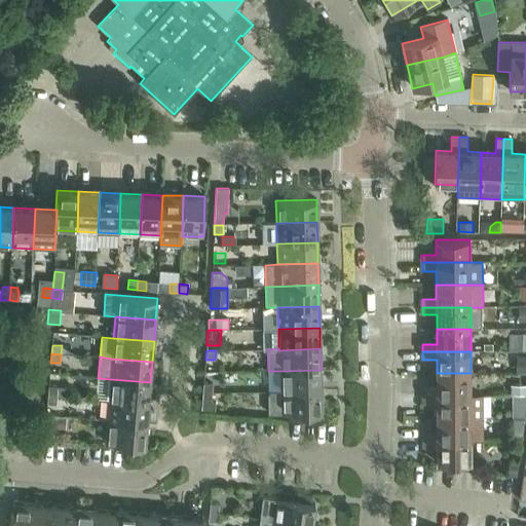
[(525,357),(517,357),(517,373),(525,373),(525,357)]
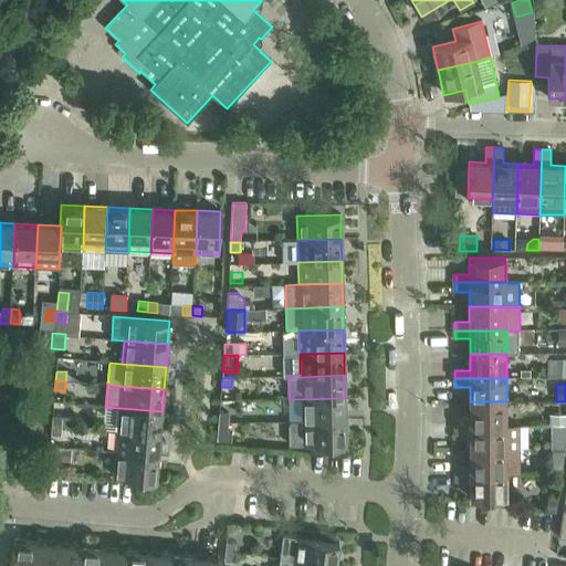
[(301,399),(301,421),(345,420),(345,398),(301,399)]
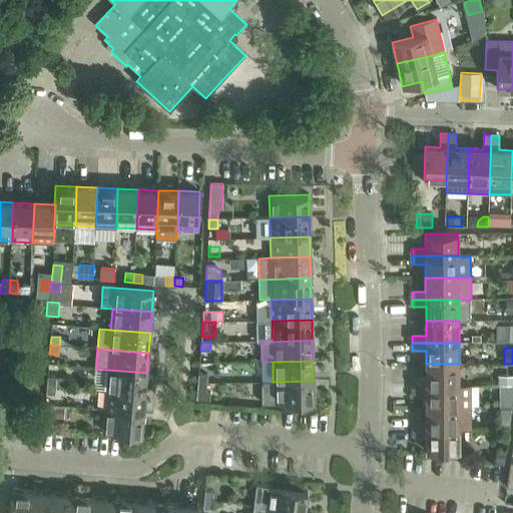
[(412,379),(412,386),(459,386),(459,364),(426,364),(426,379),(412,379)]
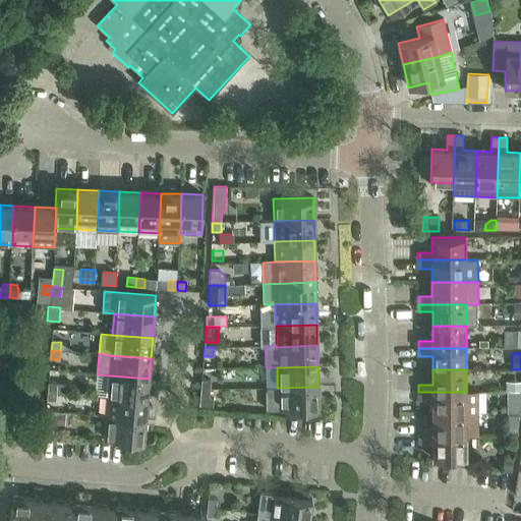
[(109,375),(107,396),(108,396),(148,400),(149,379),(110,375),(109,375)]
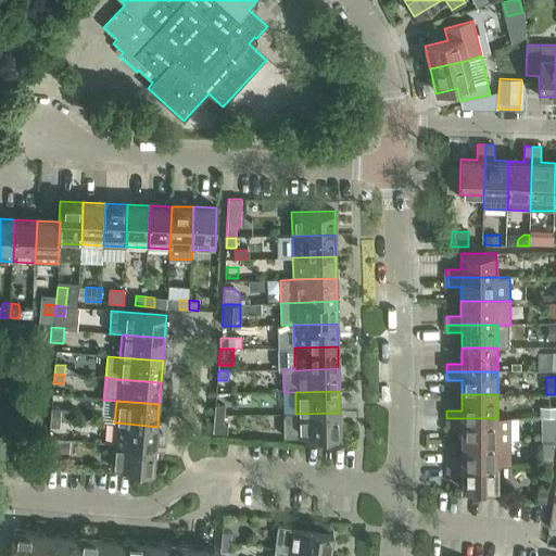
[(215,405),(215,415),(224,416),(225,406),(215,405)]
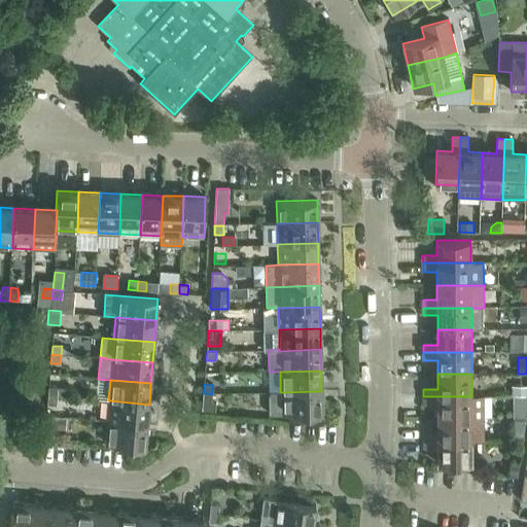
[(526,385),(512,386),(512,395),(514,395),(526,394),(526,385)]
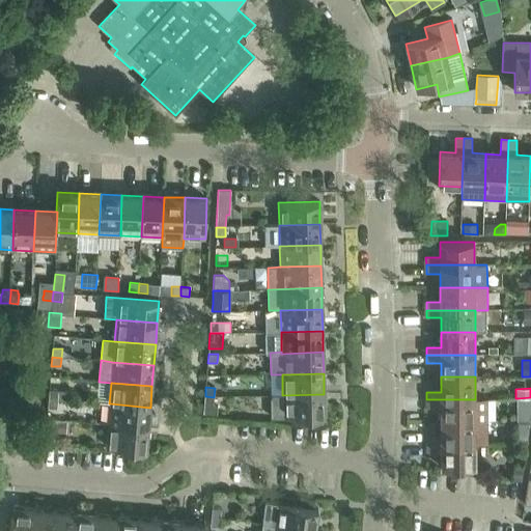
[(49,399),(57,399),(58,391),(49,390),(49,399)]
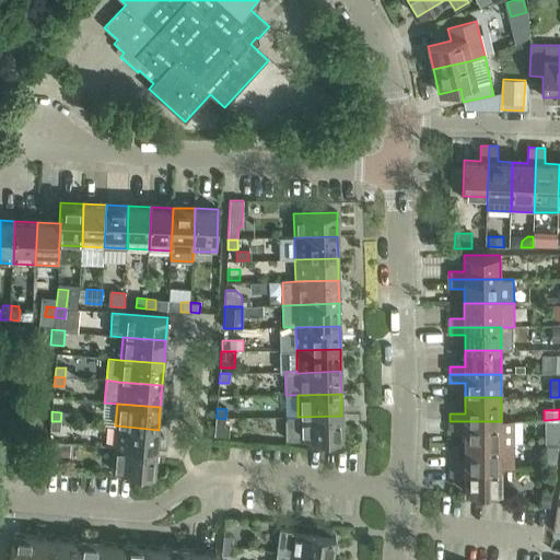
[(341,416),(298,417),(286,418),(287,441),(342,440),(341,416)]
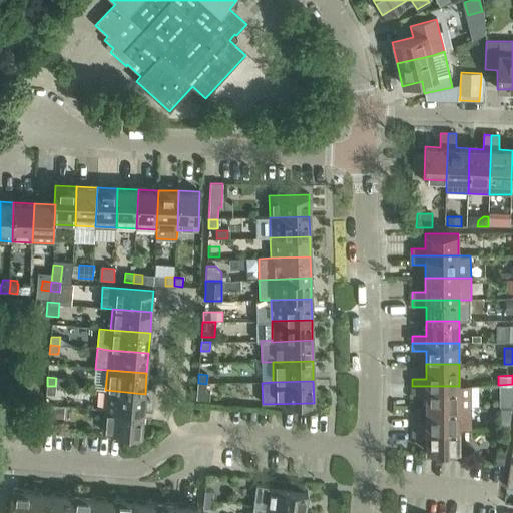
[(198,383),(197,392),(196,399),(211,400),(211,392),(206,391),(206,384),(198,383)]
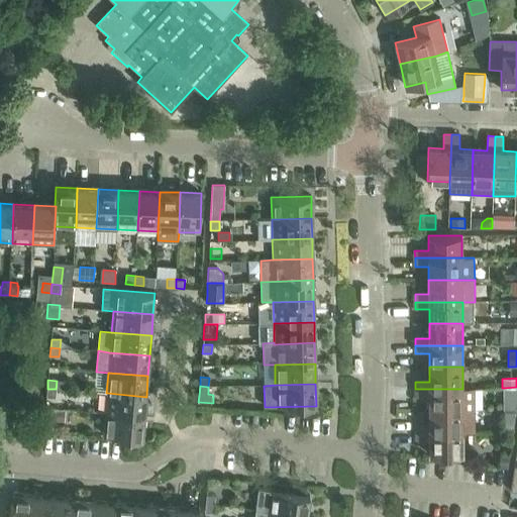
[(47,389),(46,397),(56,398),(56,389),(47,389)]
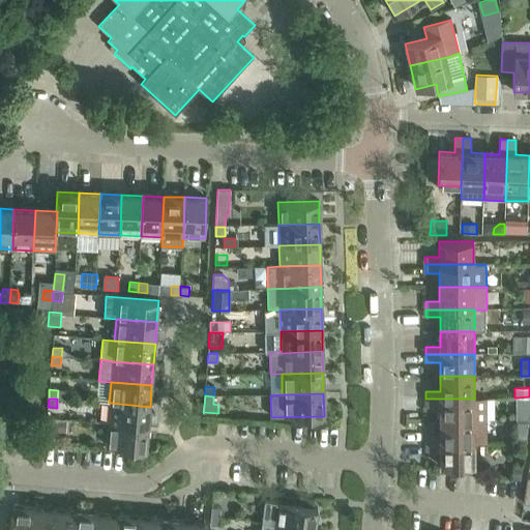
[(440,408),(440,421),(474,421),(486,420),(486,399),(474,399),(425,399),(425,408),(440,408)]
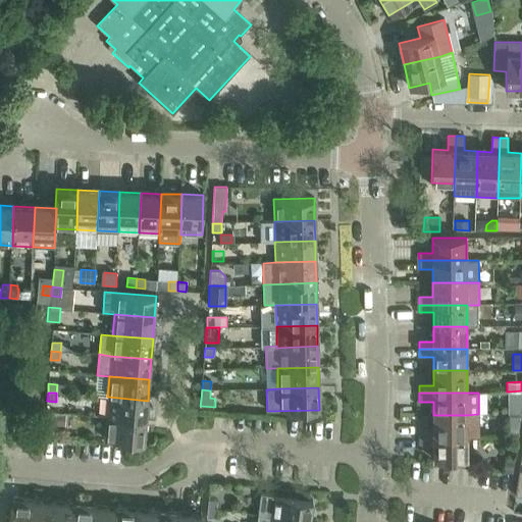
[(107,397),(105,417),(106,418),(146,421),(148,401),(108,397),(107,397)]
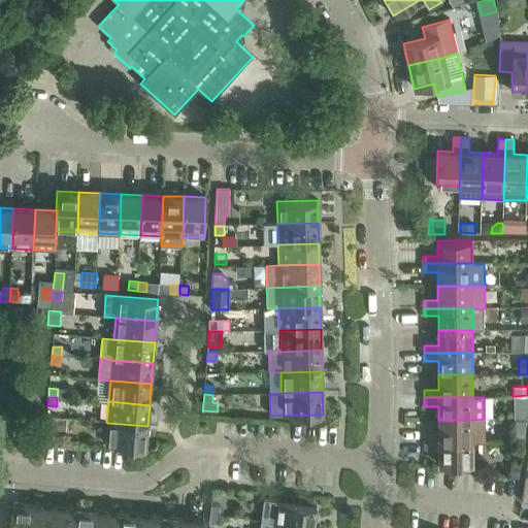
[(50,418),(48,429),(66,431),(67,420),(50,418)]
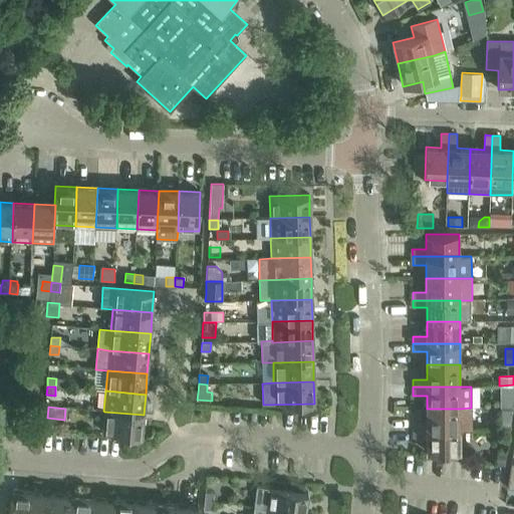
[(413,423),(413,430),(460,430),(460,409),(427,409),(427,423),(413,423)]
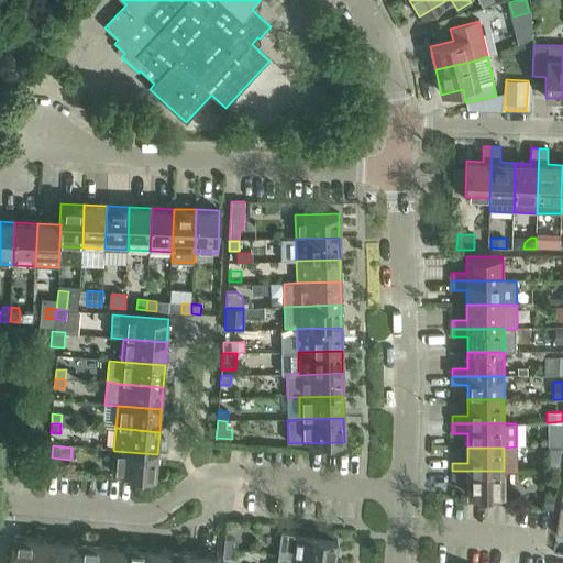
[(548,468),(559,468),(561,449),(548,449),(548,468)]
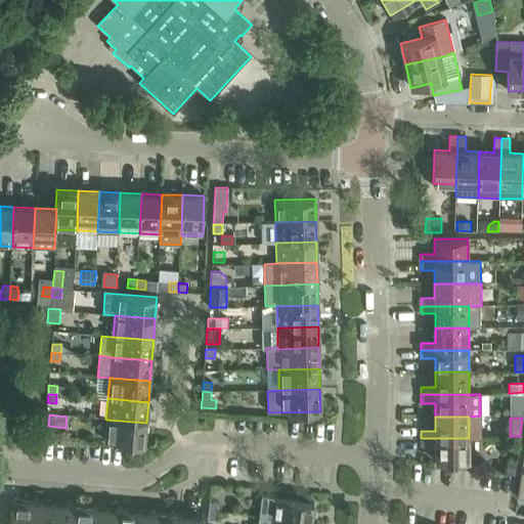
[(144,445),(146,423),(106,420),(105,419),(104,441),(144,445)]
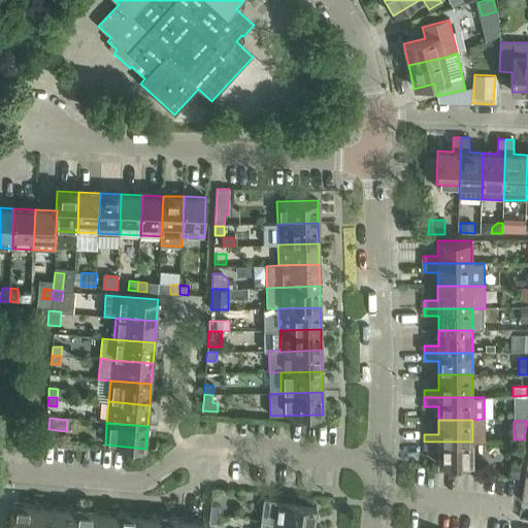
[(45,435),(44,443),(54,444),(54,435),(45,435)]
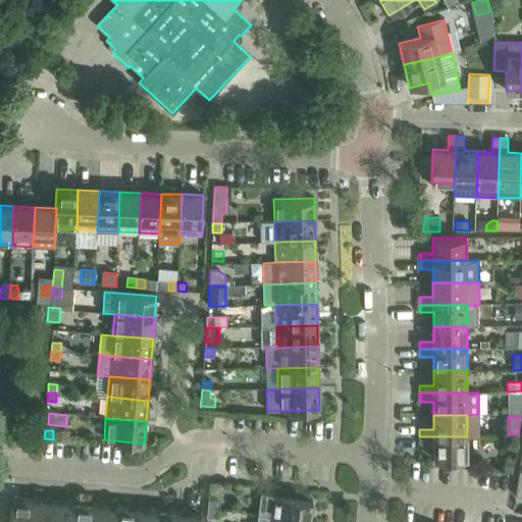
[(467,460),(467,436),(419,436),(419,446),(433,445),(433,460),(467,460)]
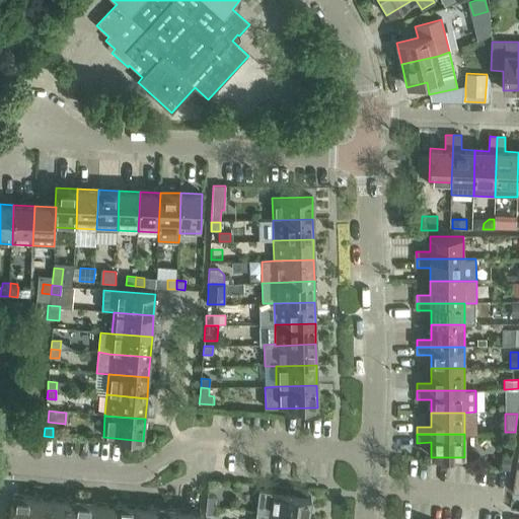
[(503,455),(501,470),(509,471),(511,457),(503,455)]
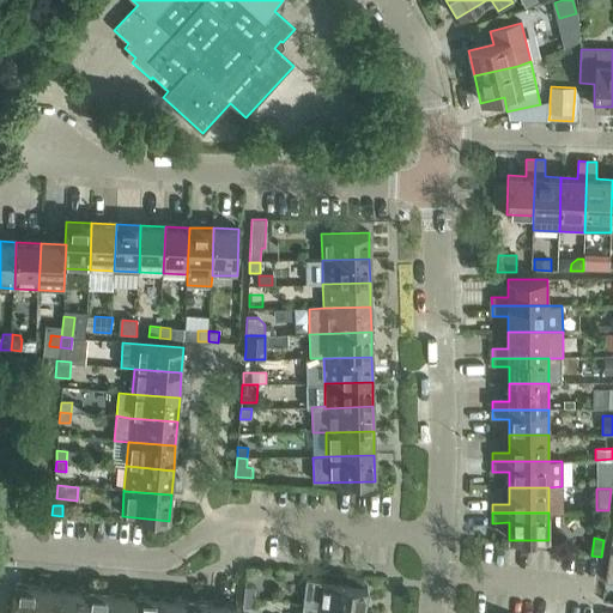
[(307,580),(303,606),(317,607),(358,612),(363,612),(368,588),(321,582),(307,580)]
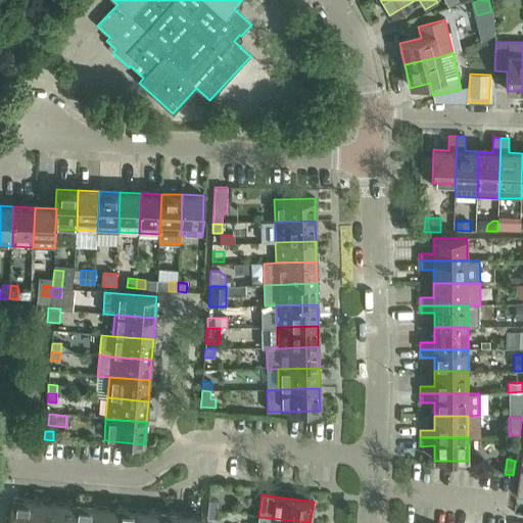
[(10,498),(8,522),(31,522),(33,501),(34,498),(11,496),(10,498)]
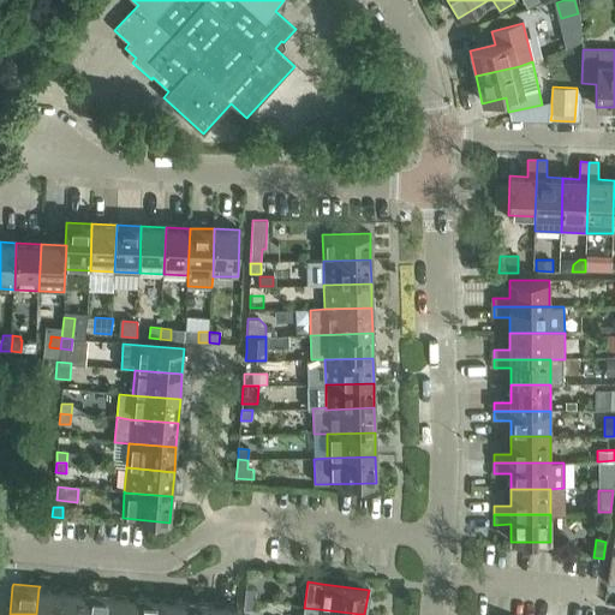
[(39,589),(36,614),(61,614),(63,608),(64,591),(64,587),(40,586),(39,589)]
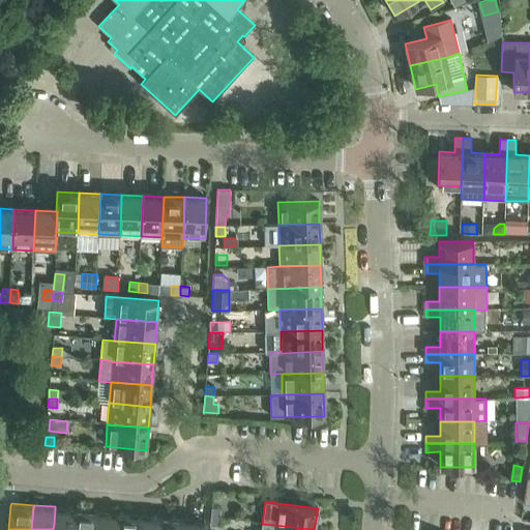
[(54,524),(53,529),(74,529),(76,511),(77,508),(55,506),(55,509),(54,524)]
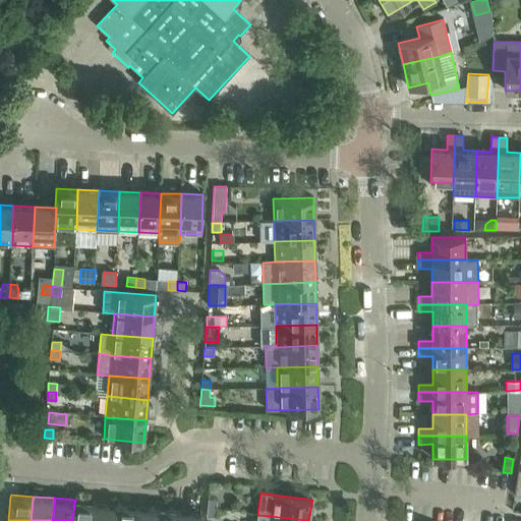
[(208,499),(207,508),(216,509),(217,500),(208,499)]
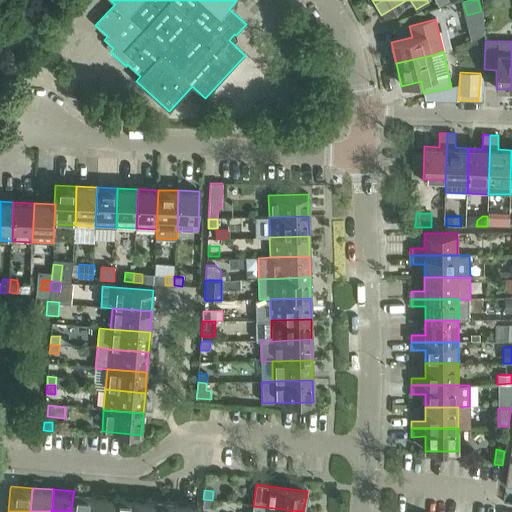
[(73,494),(71,511),(92,511),(94,496),(94,493),(74,491),(73,494)]
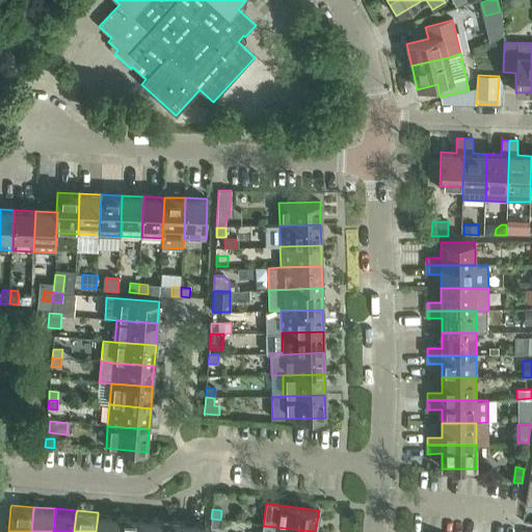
[(96,531),(117,531),(118,516),(120,514),(98,512),(98,515),(96,531)]
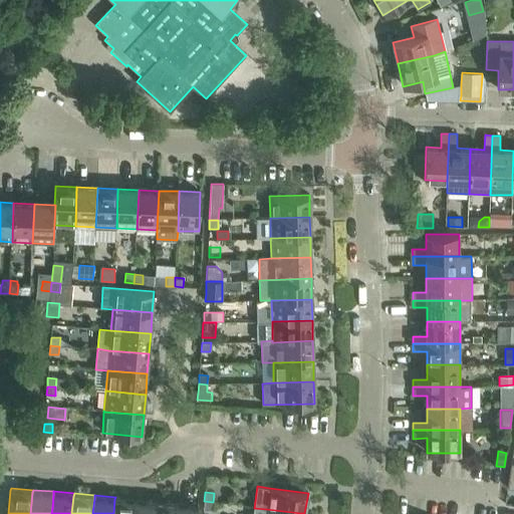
[(114,499),(113,513),(135,513),(136,501),(137,499),(115,497),(114,499)]
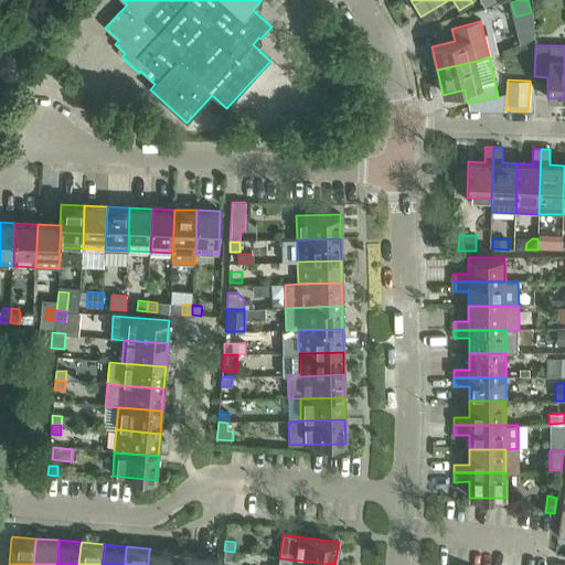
[(170,564),(172,553),(172,551),(150,548),(149,551),(148,564),(170,564)]
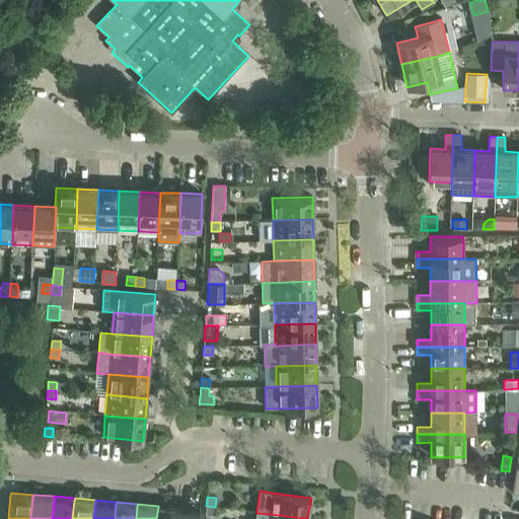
[(177,518),(178,510),(178,508),(158,506),(158,508),(156,518),(177,518)]
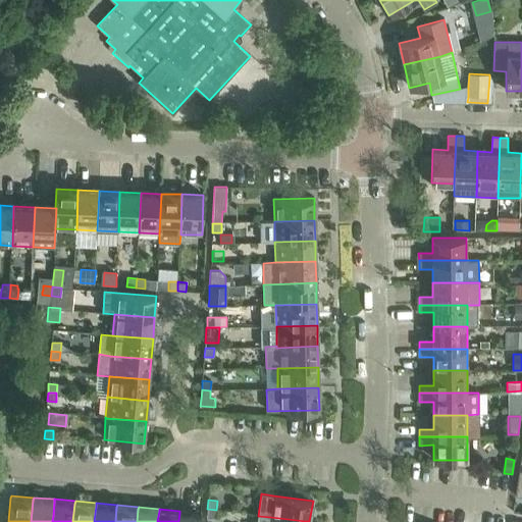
[(207,509),(207,517),(216,518),(216,510),(207,509)]
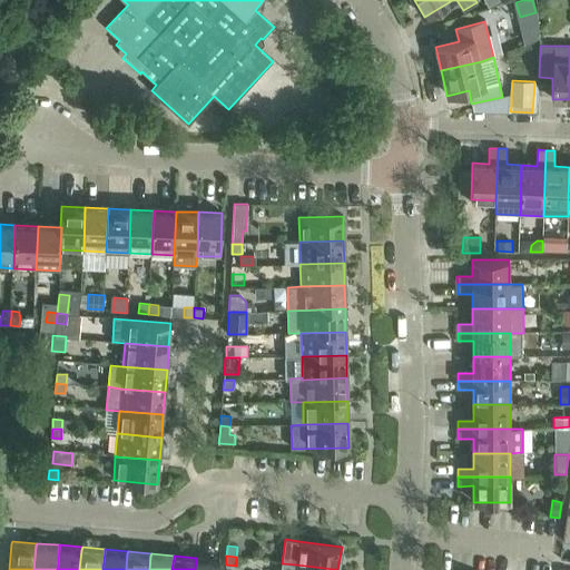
[(218,569),(219,562),(219,559),(196,558),(196,560),(195,569),(218,569)]
